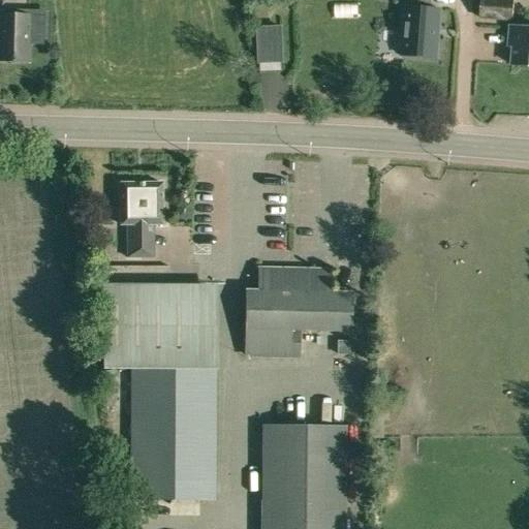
[(393,0),(389,56),(421,59),(425,9),(415,9),(415,0),(393,0)]
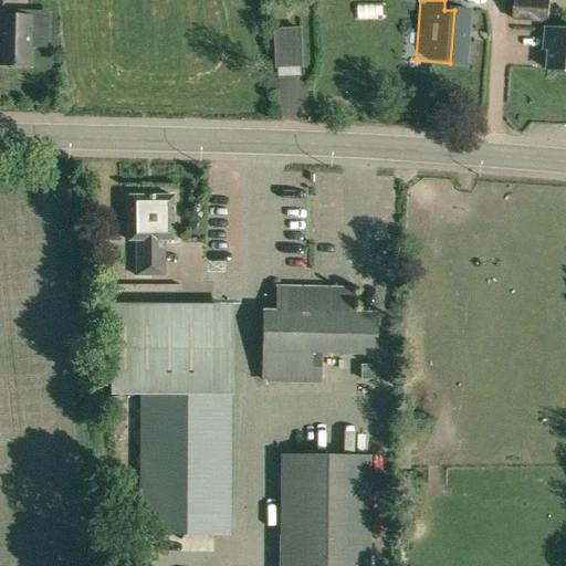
[(515,0),(515,20),(548,22),(549,0),(515,0)]
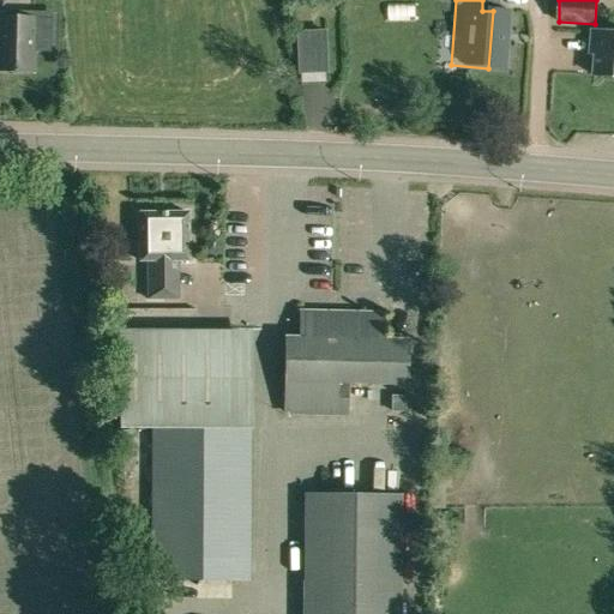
[(0,71),(32,72),(34,19),(0,17),(0,71)]
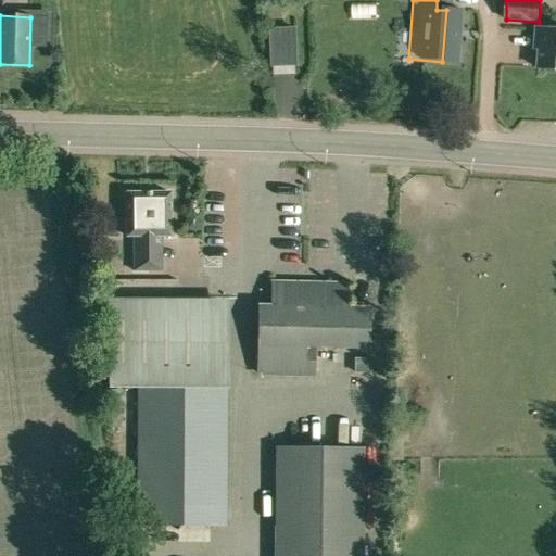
[(298,66),(297,28),(270,28),(272,66),(298,66)]
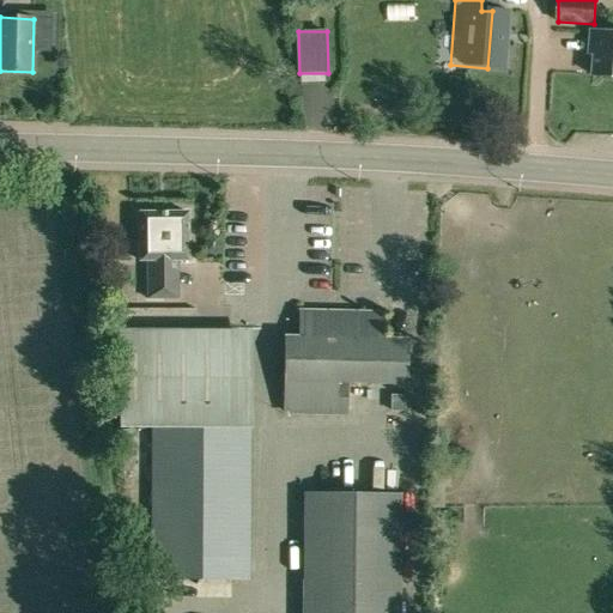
[(612,32),(590,31),(589,47),(595,47),(593,76),(612,76),(612,32)]
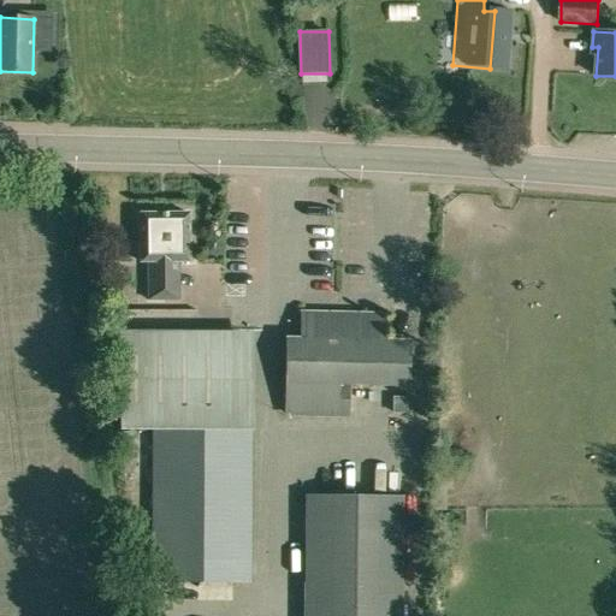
[(72,81),(59,83),(63,102),(76,101),(72,81)]
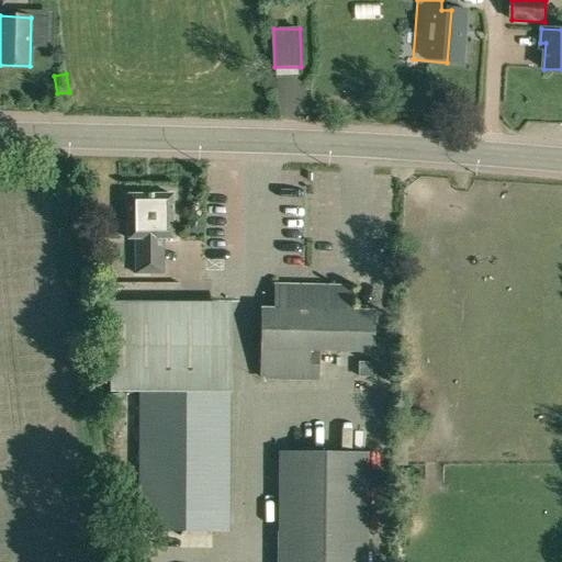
[(267,77),(268,89),(278,89),(277,77),(267,77)]
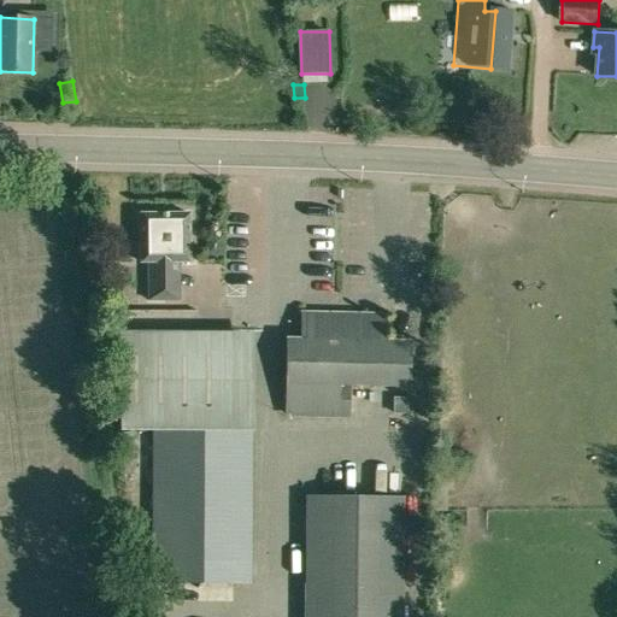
[(147,263),(147,300),(180,300),(180,263),(191,263),(191,212),(140,213),(141,263),(147,263)]
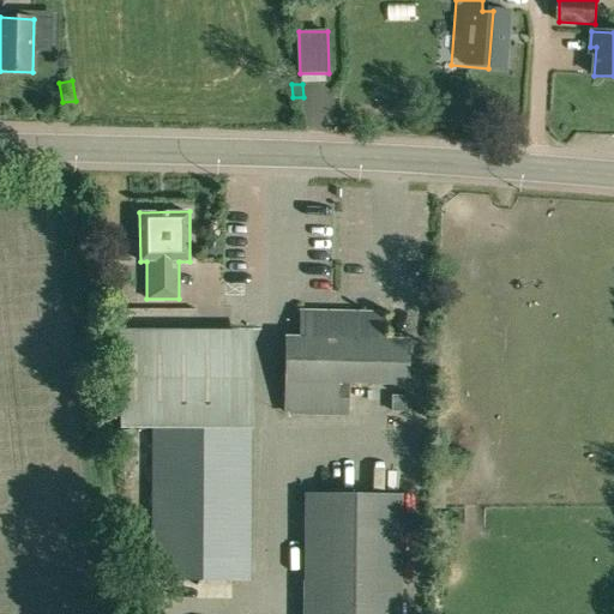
[(283,409),(345,410),(347,381),(405,383),(407,338),(383,337),(383,311),(300,309),(299,336),(284,335),(283,409)]
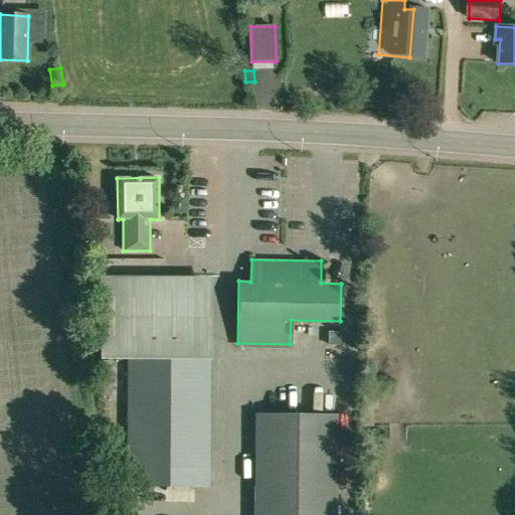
[(99,359),(128,360),(127,486),(208,487),(209,360),(200,360),(200,358),(185,358),(185,278),(99,278),(99,359)]
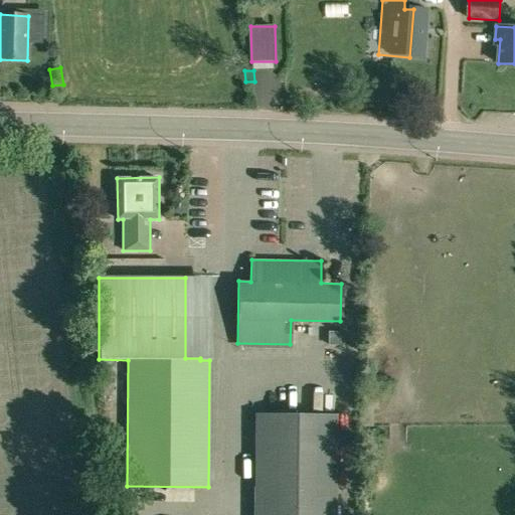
[(339,332),(327,332),(327,345),(339,345),(339,332)]
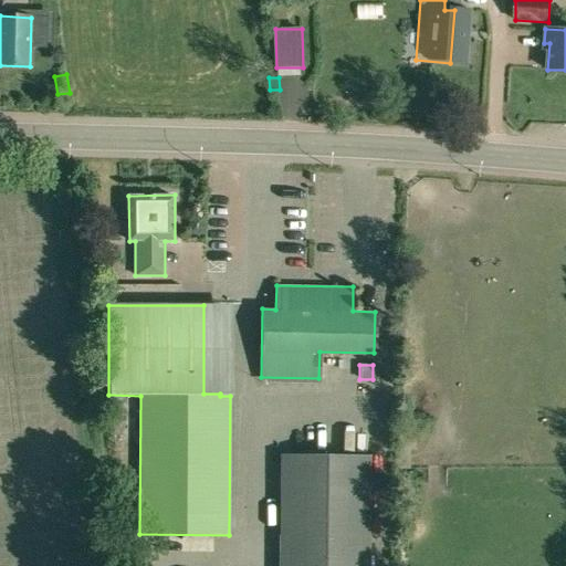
[(368,565),(369,453),(280,452),(279,565),(368,565)]
